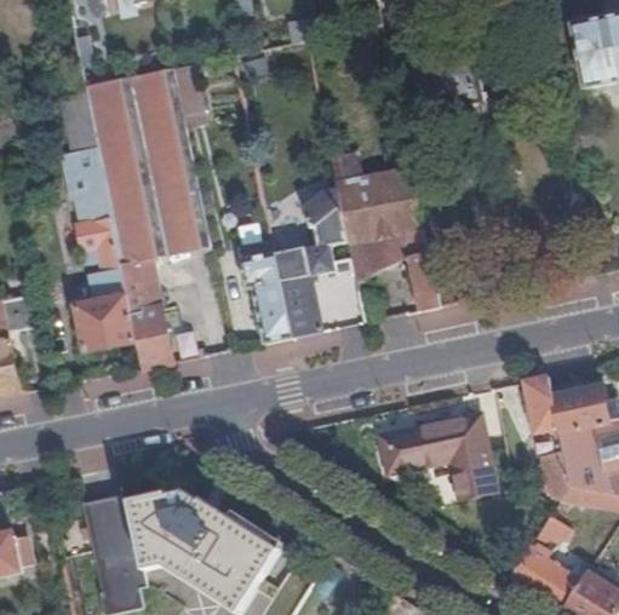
[(239,0),(242,16),(254,13),(251,0),(239,0)]
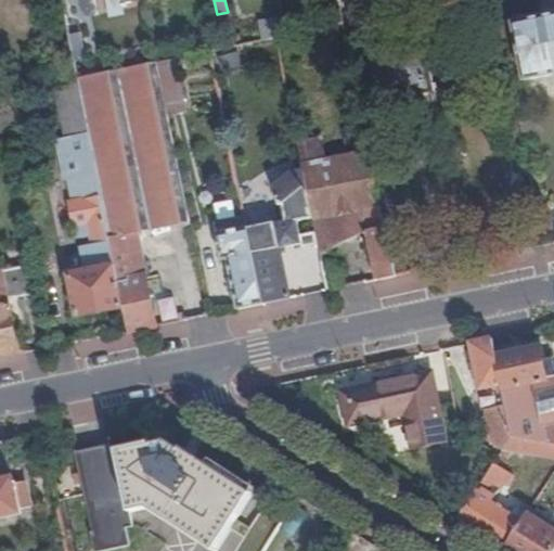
[(553,72),(553,12),(512,21),(523,78),(553,72)]
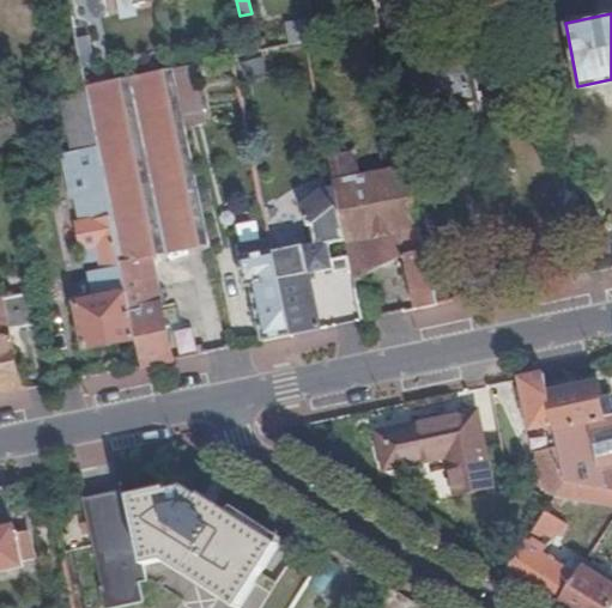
[(84,19),(72,22),(78,49),(90,46),(84,19)]
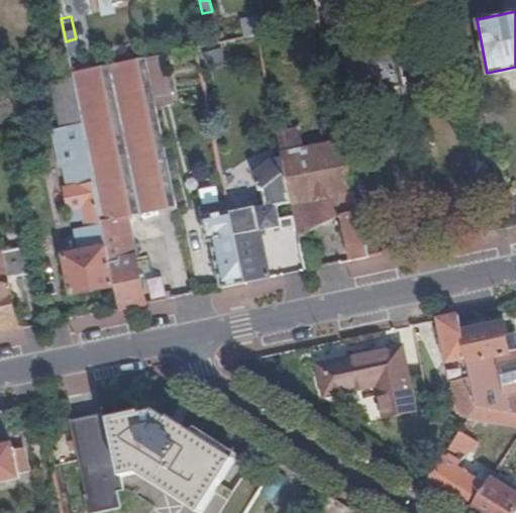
[(171,103),(162,53),(72,71),(73,77),(82,121),(116,286),(120,307),(145,302),(128,221),(136,219),(135,214),(177,205),(157,106),(171,103)]
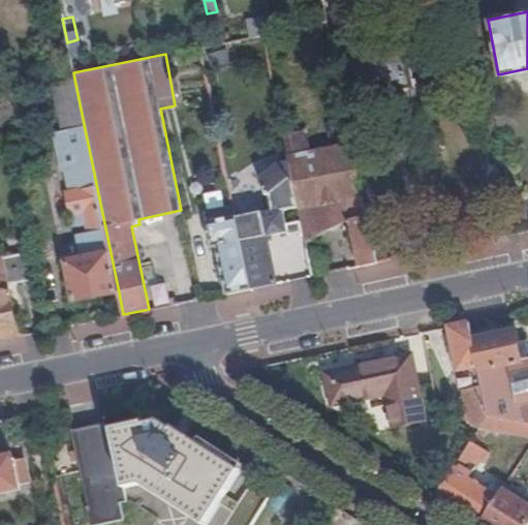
[(84,124),(74,79),(53,84),(62,129),(84,124)]
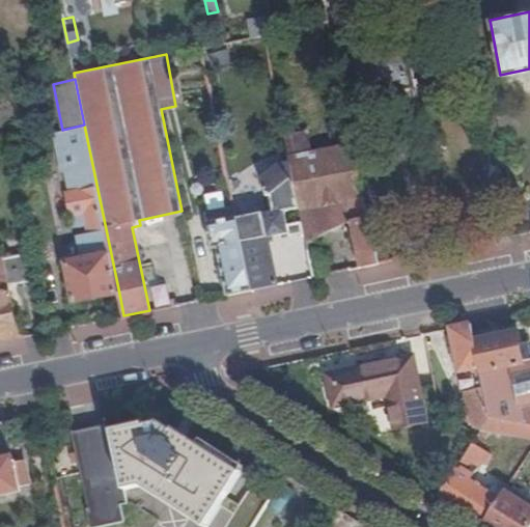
[(51,114),(48,94),(30,98),(34,117),(51,114)]
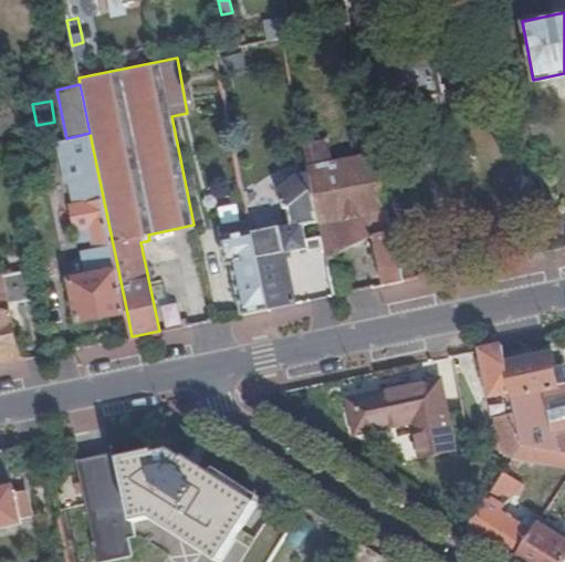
[(66,138),(56,139),(65,181),(69,180),(74,205),(70,205),(77,238),(84,241),(92,240),(94,248),(87,249),(83,257),(86,276),(74,278),(71,282),(81,322),(127,313),(90,133),(66,138)]
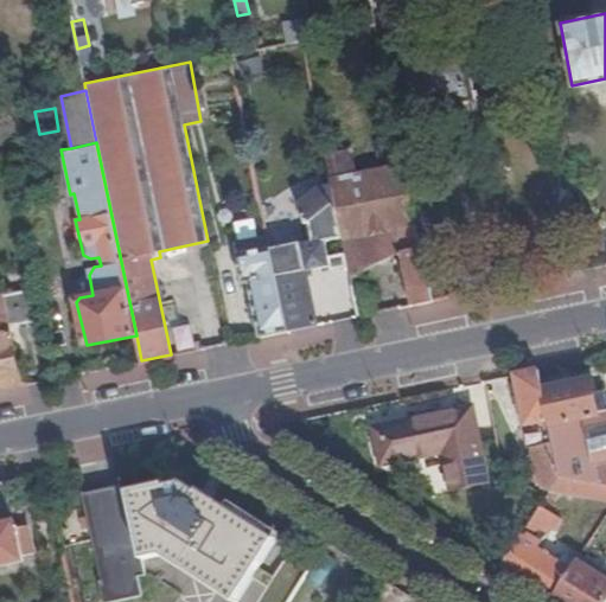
[(412,305),(433,300),(403,164),(361,173),(358,167),(351,168),(352,174),(331,179),(332,186),(338,212),(342,229),(343,237),(396,226),(401,254),(412,305)]
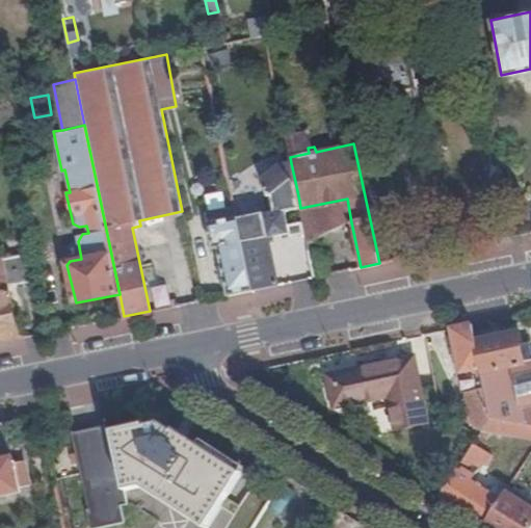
[(296,186),(291,163),(281,165),(262,179),(269,187),(267,187),(268,195),(271,194),(274,211),(263,213),(263,212),(237,217),(251,290),(279,284),(268,237),(289,233),(290,236),(304,233),(300,208),(299,201),(284,203),(281,189),(296,186)]
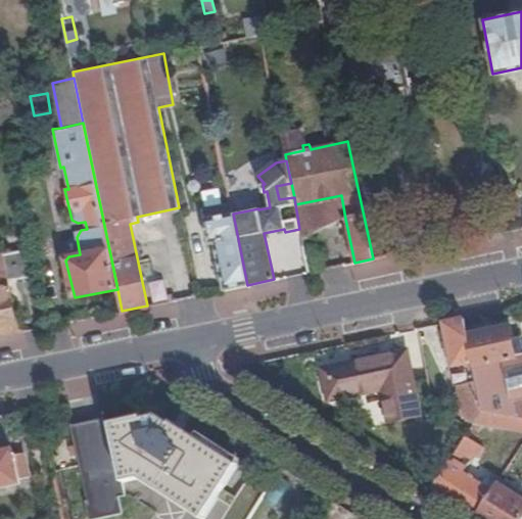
[(295,204),(299,229),(303,244),(317,232),(339,227),(345,219),(341,195),(295,204)]
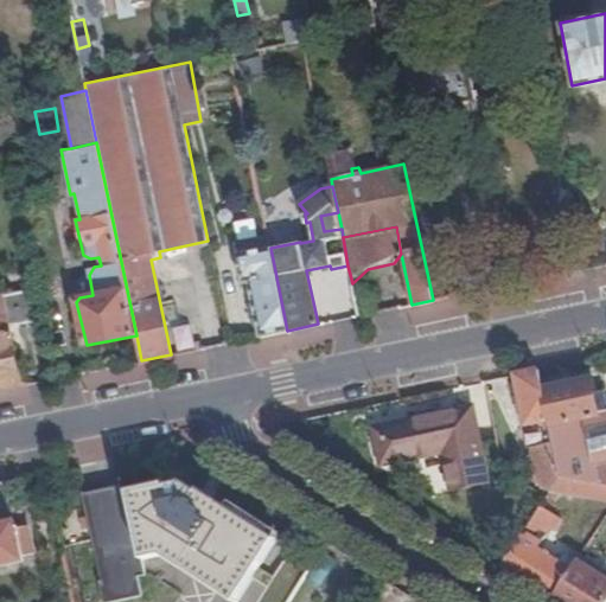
[(270,248),(268,239),(261,241),(262,249),(238,254),(243,282),(248,281),(261,335),(287,331),(270,248)]
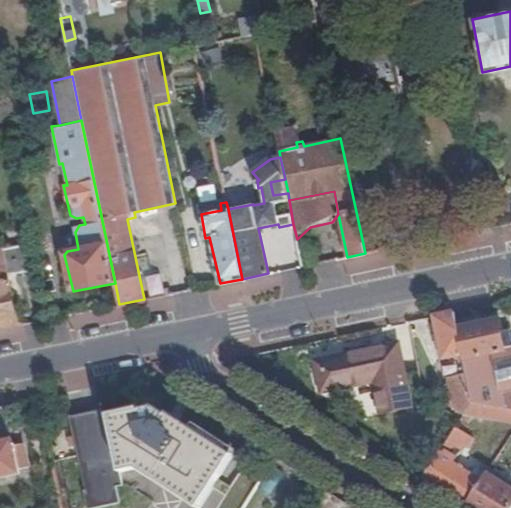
[(0,329),(18,325),(8,274),(31,269),(27,248),(19,244),(0,248),(0,329)]
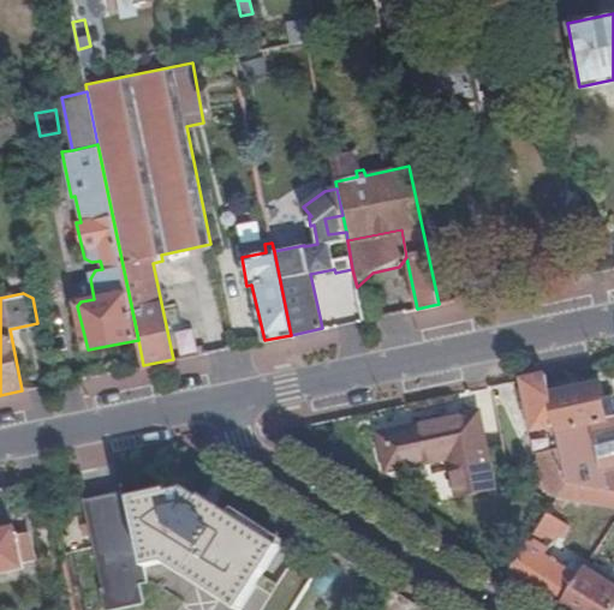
[(358,297),(363,321),(376,317),(371,294),(358,297)]
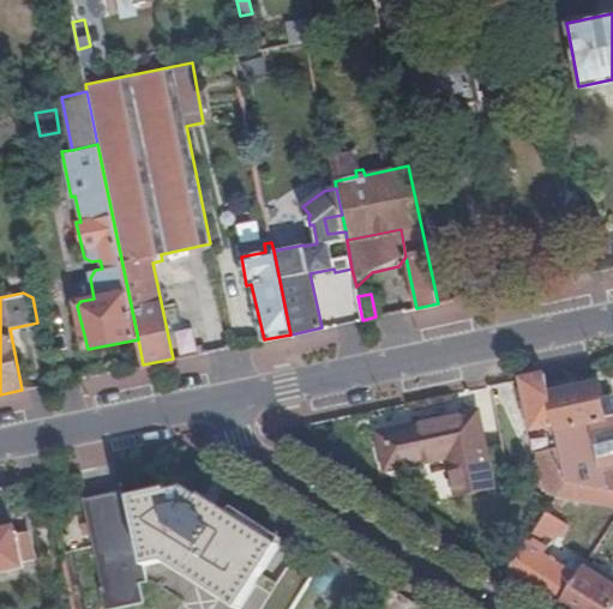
[(179,349),(196,345),(191,324),(174,327),(179,349)]
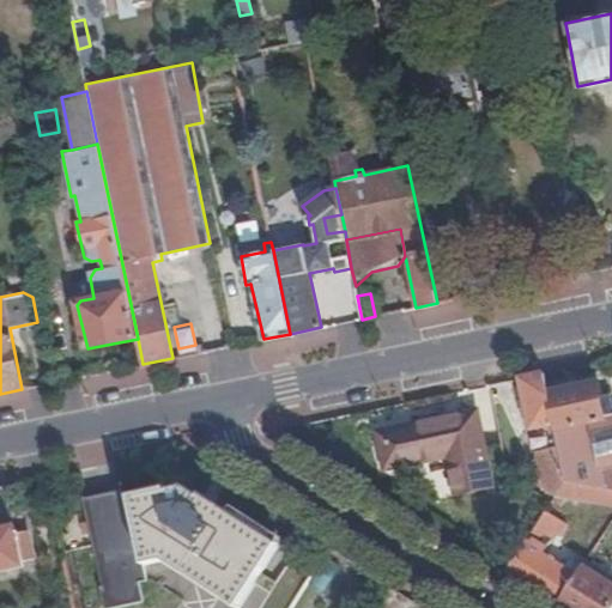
[(547,393),(543,372),(520,377),(532,427),(553,424),(547,393)]
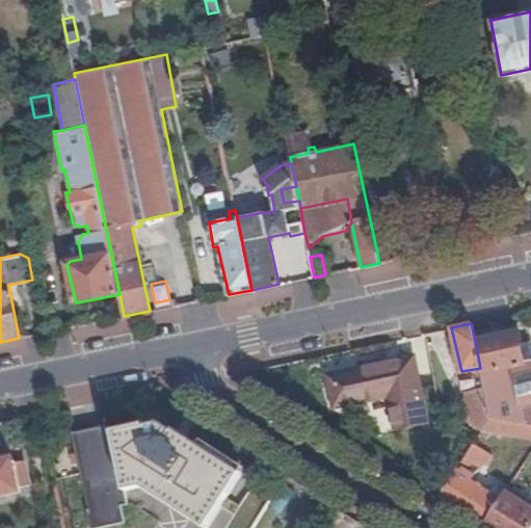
[(518,331),(475,341),(480,368),(481,371),(524,362),(522,348),(518,331)]
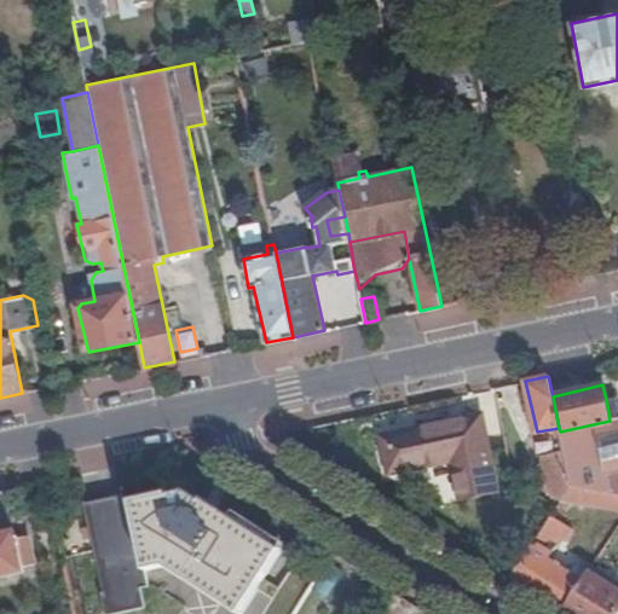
[(610,421),(617,420),(614,404),(607,405),(610,421)]
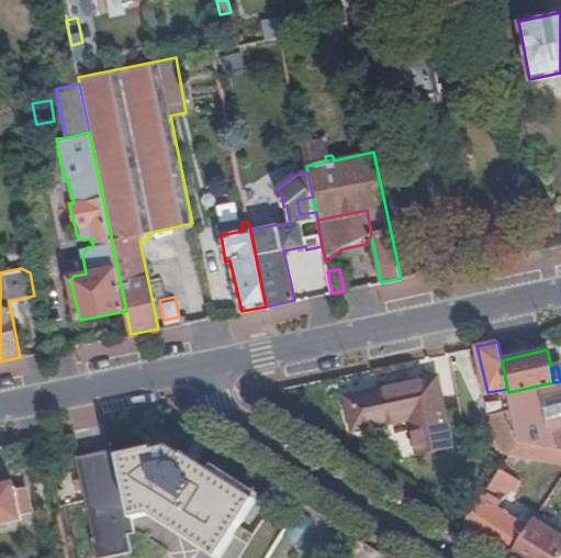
[(437,377),(347,395),(352,428),(411,417),(417,454),(450,446),(437,377)]
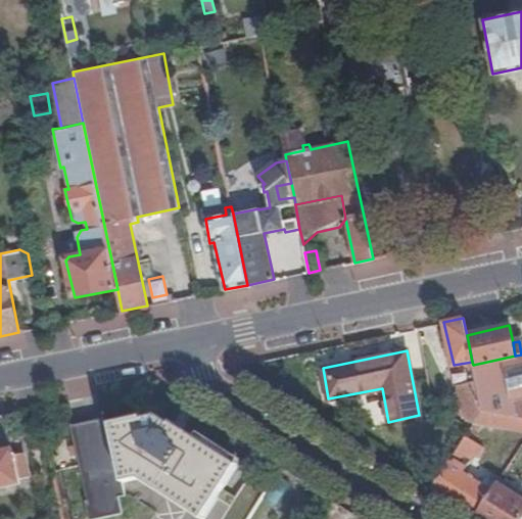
[(521,354),(521,355),(515,356),(473,365),(476,382),(482,409),(521,416),(521,354)]
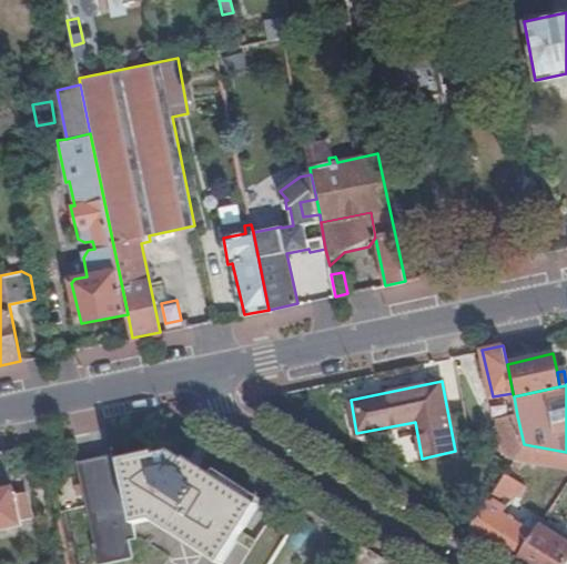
[(495,420),(503,454),(514,461),(524,444),(517,415),(495,420)]
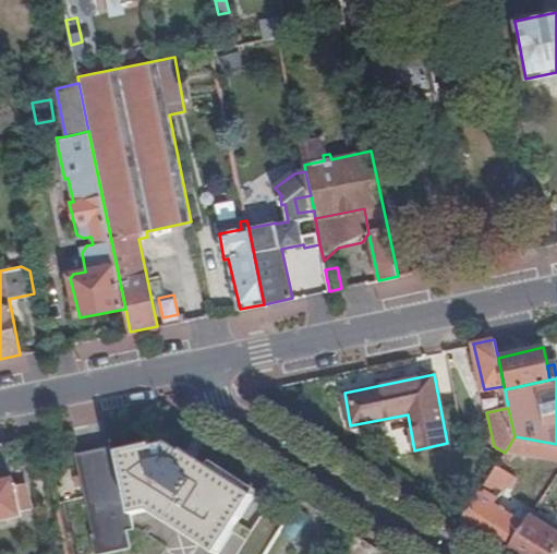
[(556,444),(515,436),(505,453),(503,457),(509,461),(515,453),(556,459),(556,444)]
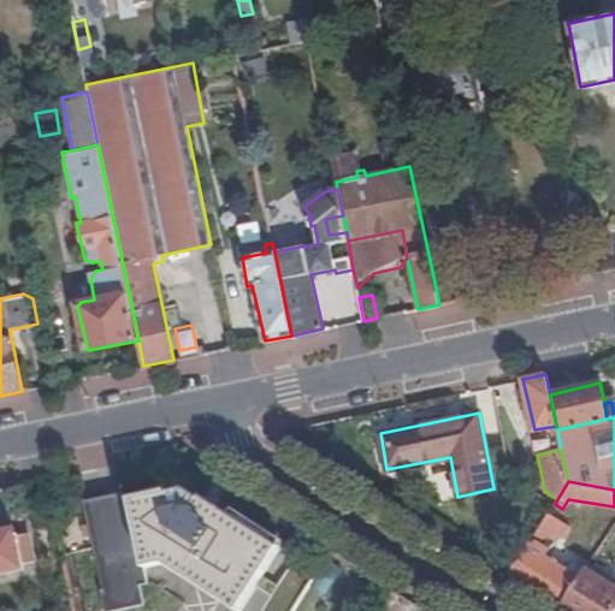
[(179,492),(122,506),(141,592),(149,589),(146,573),(163,563),(220,599),(262,535),(191,490),(179,492)]
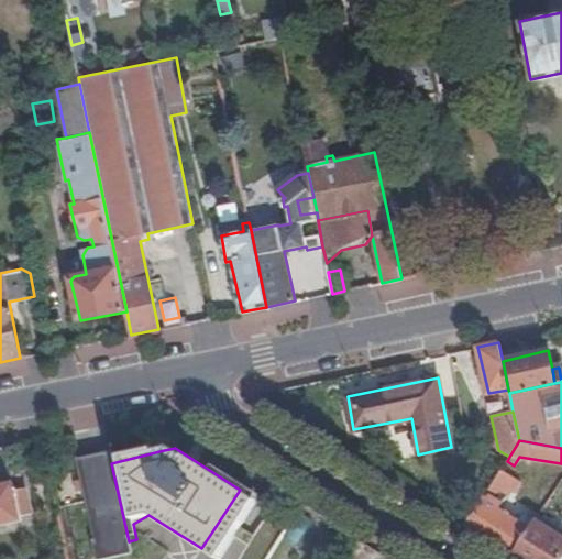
[(132,558),(129,541),(111,463),(110,459),(74,468),(89,545),(94,545),(96,558),(132,558)]
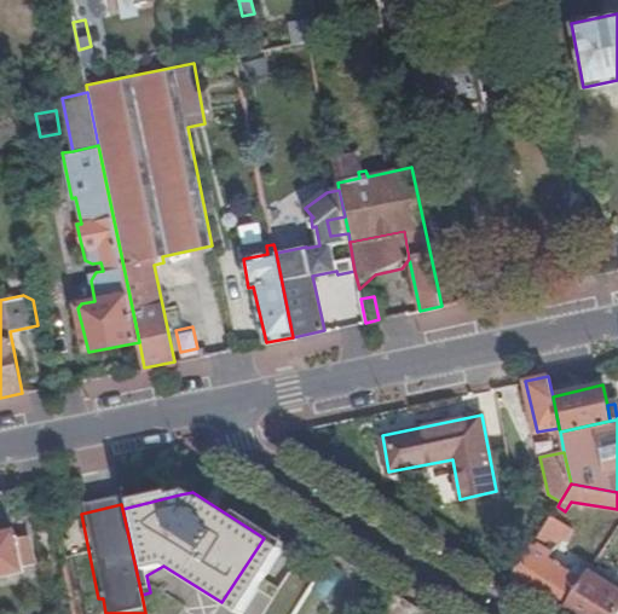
[(550,517),(510,579),(549,603),(566,613),(617,613),(617,590),(588,571),(587,573),(573,565),(570,572),(549,557),(562,537),(566,538),(571,529),(550,517)]
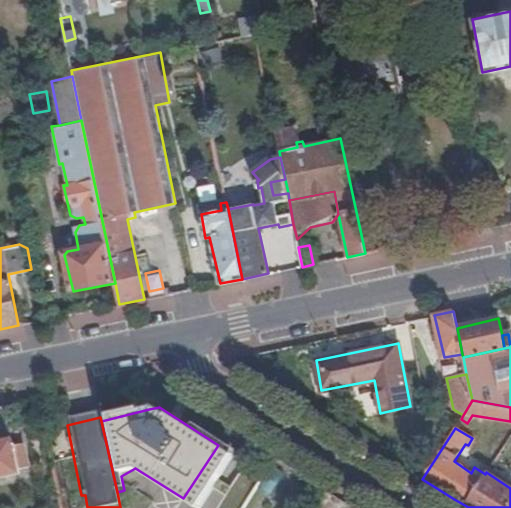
[(0,475),(19,471),(17,463),(13,444),(12,437),(0,439),(0,475)]
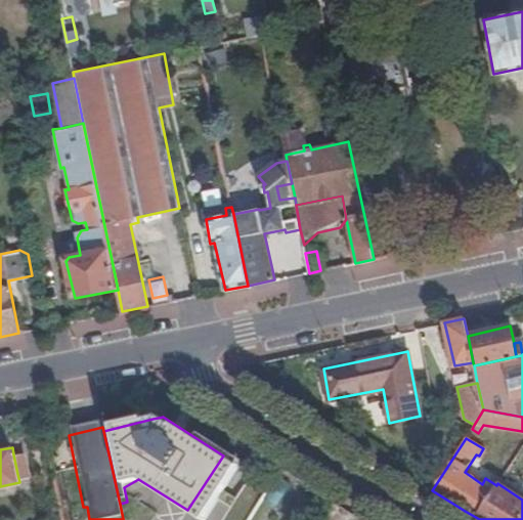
[(17,474),(30,474),(27,451),(13,455),(17,474)]
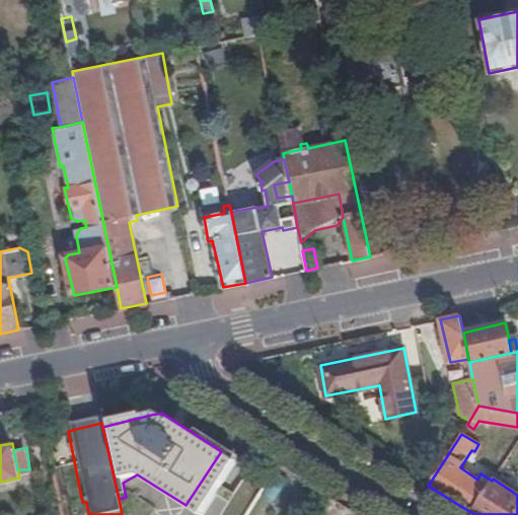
[(235,460),(221,451),(186,505),(200,514),(235,460)]
